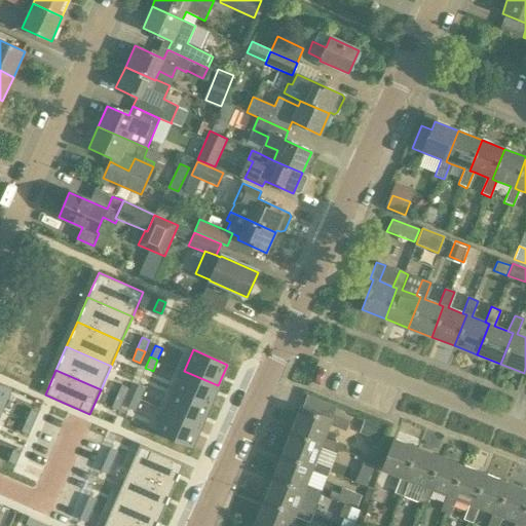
[(184,371),(175,391),(210,406),(218,385),(184,371)]
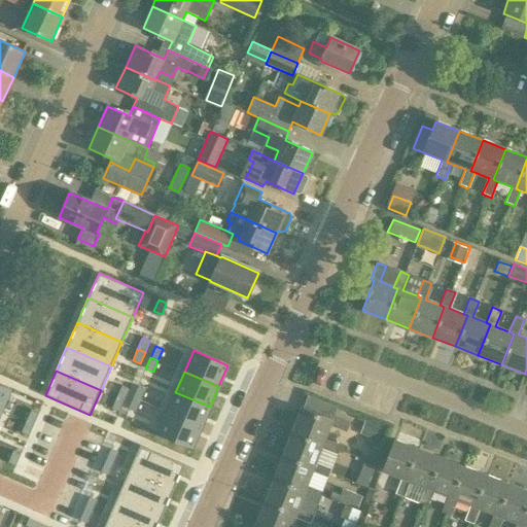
[(0,384),(0,409),(1,410),(10,389),(0,384)]
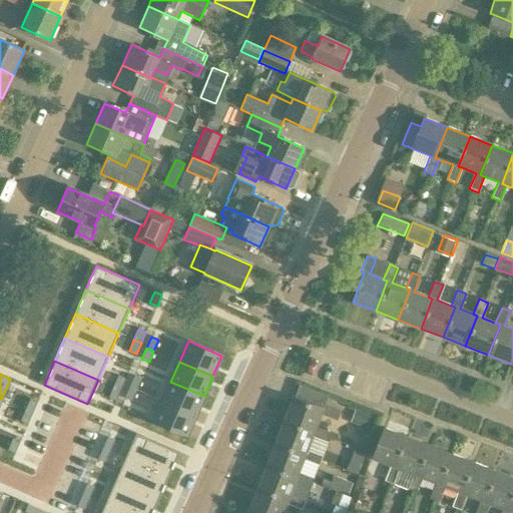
[(113,387),(120,390),(125,379),(118,375),(113,387)]
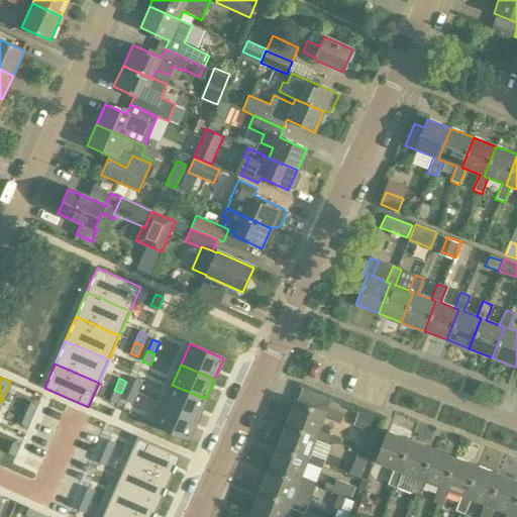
[(130,390),(137,393),(142,382),(135,379),(130,390)]
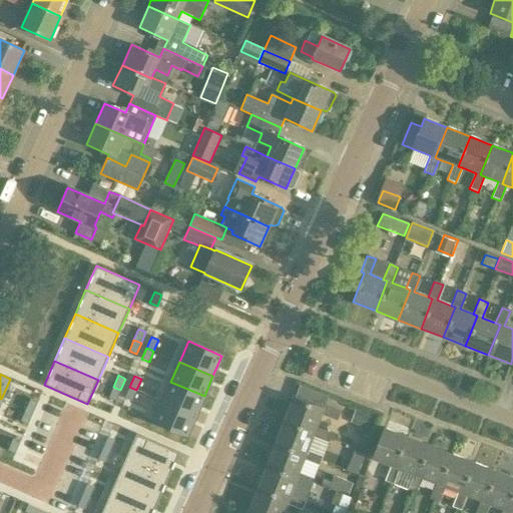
[(170,382),(161,401),(195,416),(204,396),(170,382)]
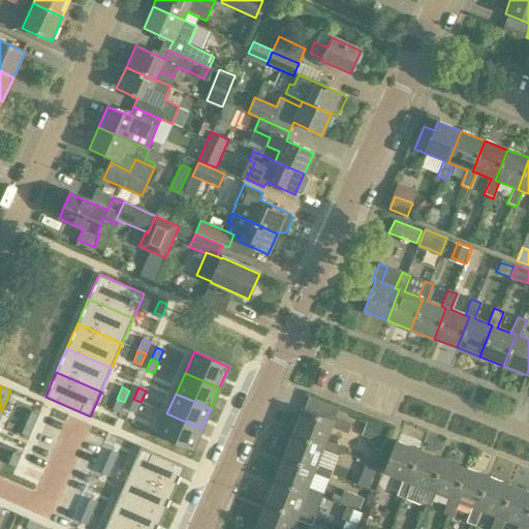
[(119,413),(124,402),(117,399),(112,410),(119,413)]
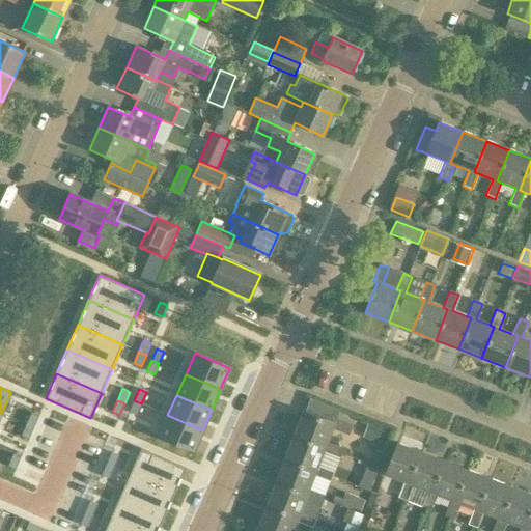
[(141,403),(134,400),(129,412),(136,415),(141,403)]
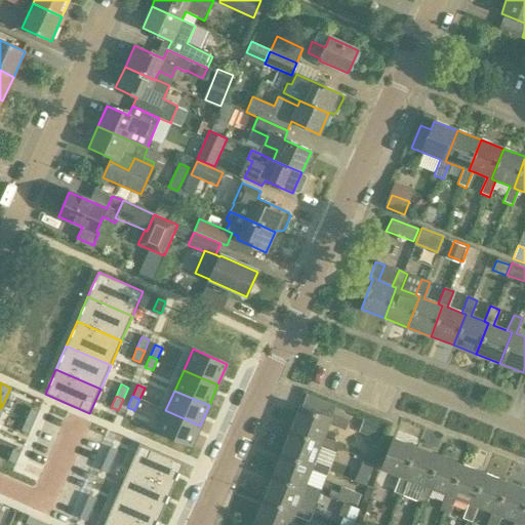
[(331,415),(330,418),(299,406),(290,430),(321,442),(322,438),(328,423),(344,430),(347,421),(331,415)]
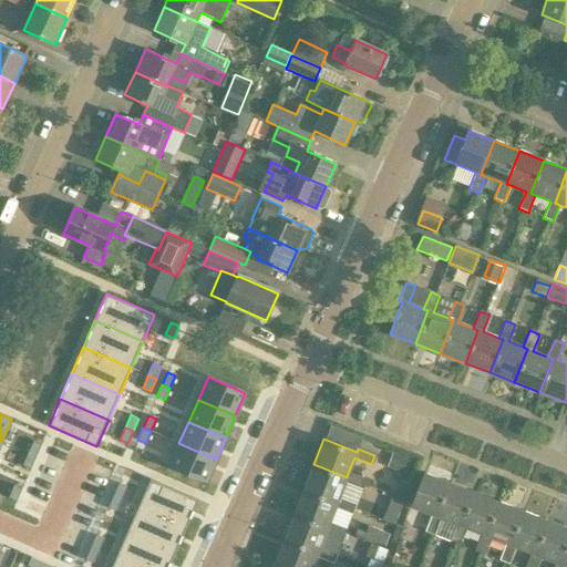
[(33,441),(28,453),(35,456),(41,444),(33,441)]
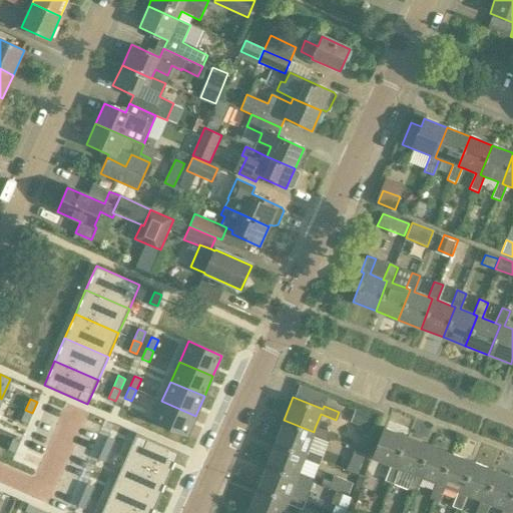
[(161,401),(152,422),(186,437),(195,416),(161,401)]
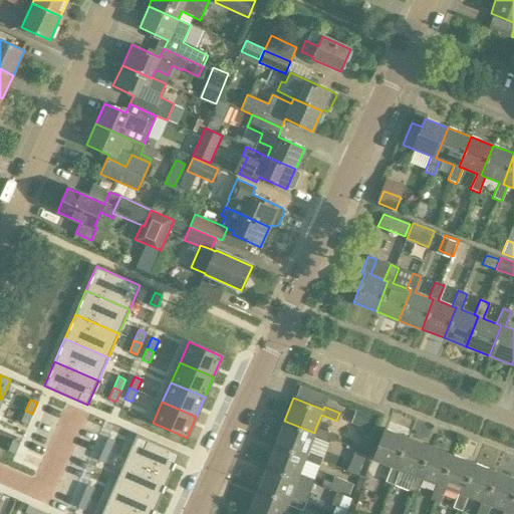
[(28,425),(32,414),(25,411),(20,422),(28,425)]
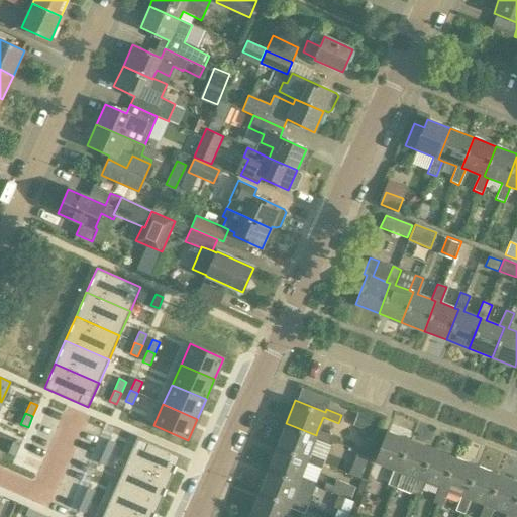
[(316,435),(286,423),(277,446),(307,458),(309,453),(314,440),(329,446),(333,437),(317,431),(316,435)]
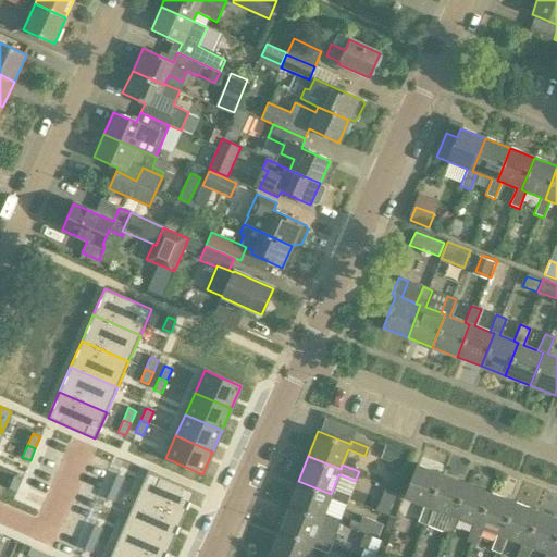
[(429,507),(442,474),(417,465),(404,497),(424,506),(417,522),(426,527),(433,509),(429,507)]
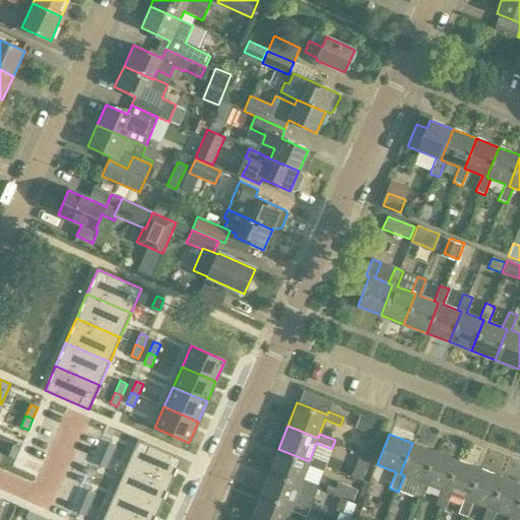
[(138,440),(127,464),(172,483),(182,459),(138,440)]
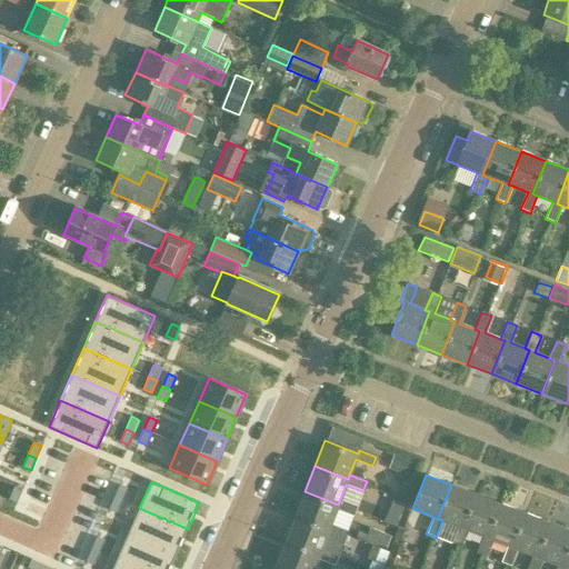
[(119,485),(113,497),(121,500),(127,488),(119,485)]
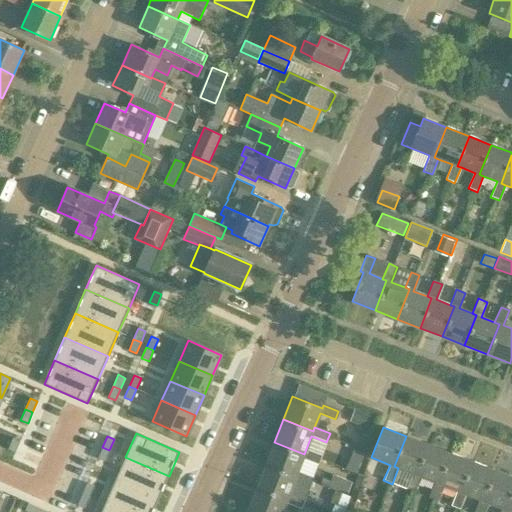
[(428,445),(406,436),(394,466),(398,468),(412,473),(406,490),(414,493),(420,477),(417,475),(428,445)]
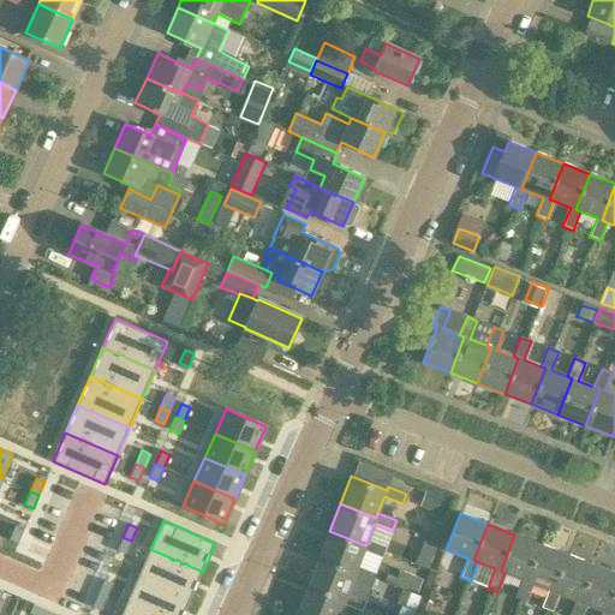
[(9,539),(18,544),(24,531),(15,526),(9,539)]
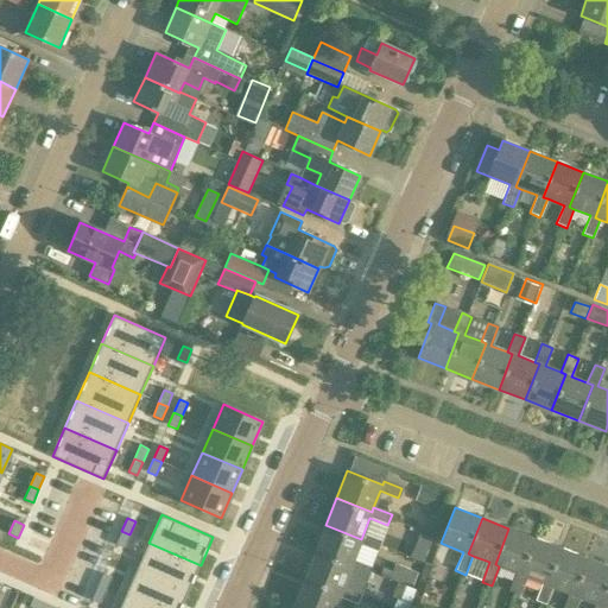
[(325,525),(322,533),(316,551),(352,565),(353,561),(360,544),(378,551),(381,540),(363,533),(361,539),(325,525)]
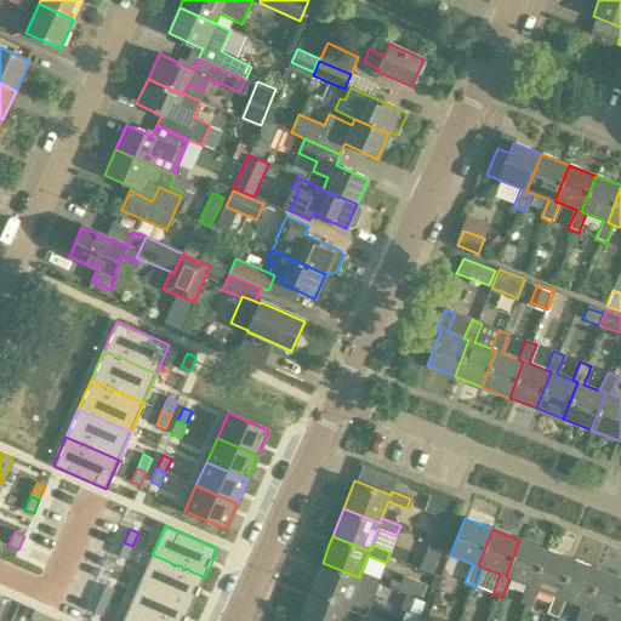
[(547,550),(519,540),(506,576),(510,579),(527,585),(519,604),(530,608),(537,588),(533,587),(547,550)]
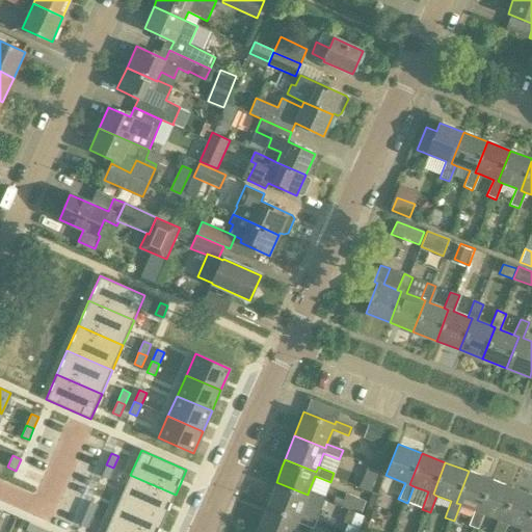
[(109,480),(113,468),(106,464),(101,476),(109,480)]
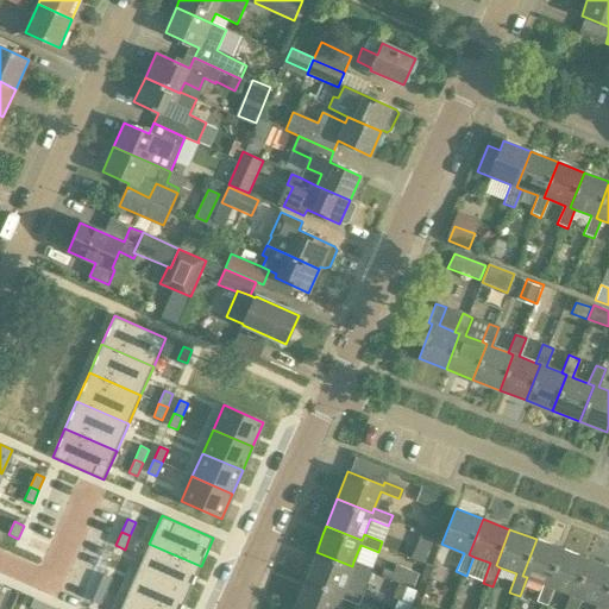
[(409,560),(402,558),(408,539),(389,533),(371,586),(397,596),(409,560)]
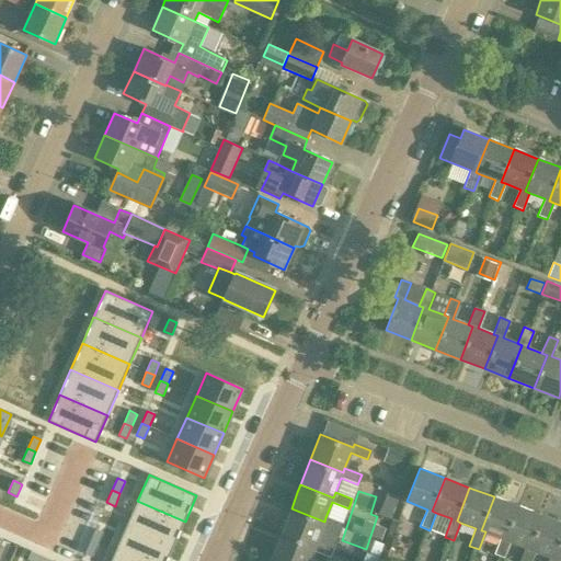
[(518,506),(494,496),(481,530),(485,531),(501,538),(494,554),(503,558),(510,541),(505,540),(518,506)]
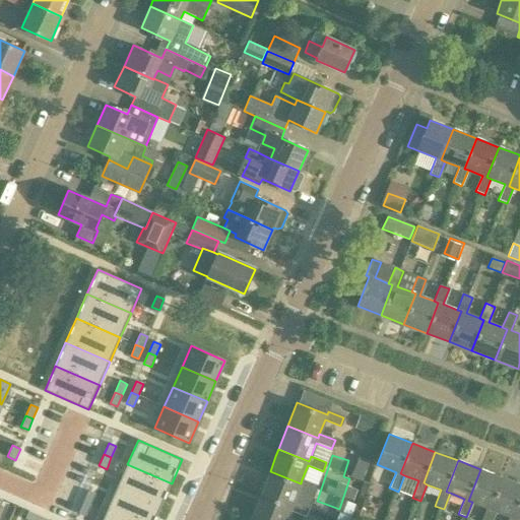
[(127,464),(117,489),(160,508),(172,483),(127,464)]
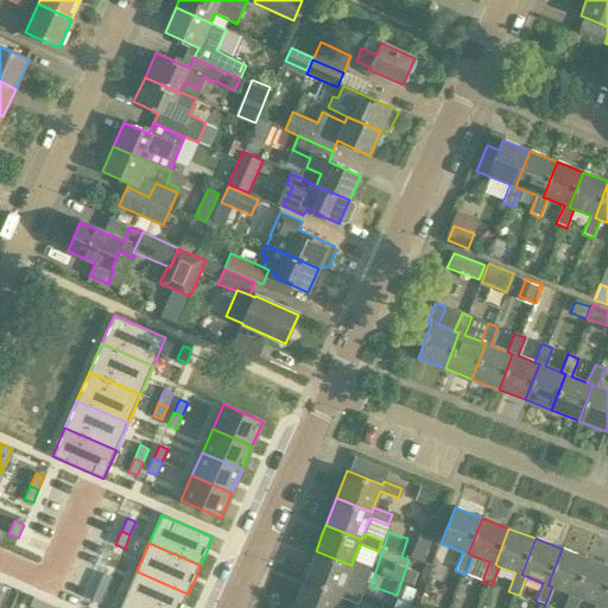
[(589,559),(562,549),(548,586),(552,587),(569,594),(563,607),(575,607),(580,597),(575,595),(589,559)]
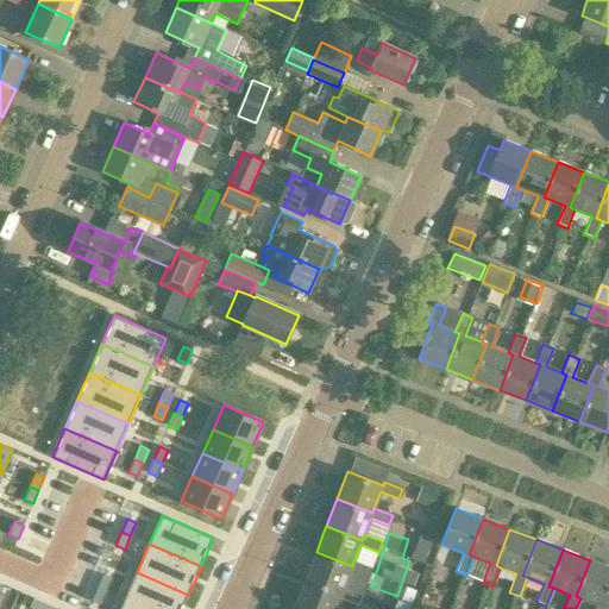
[(352,566),(316,552),(306,578),(341,592),(344,588),(350,571),(368,579),(372,569),(353,562),(352,566)]
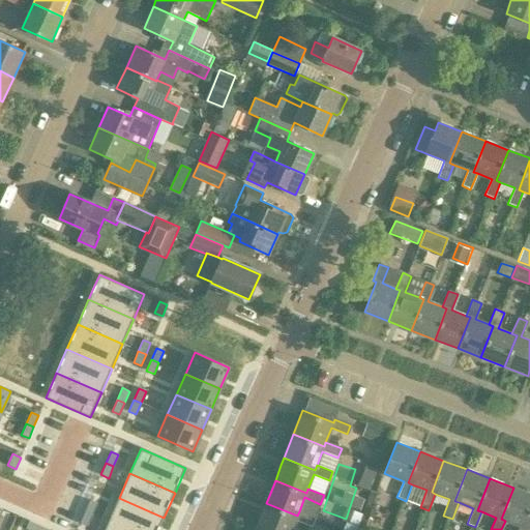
[(529,511),(529,493),(513,488),(501,519),(505,521),(519,526),(517,529),(527,529),(528,529),(524,528),(529,511)]
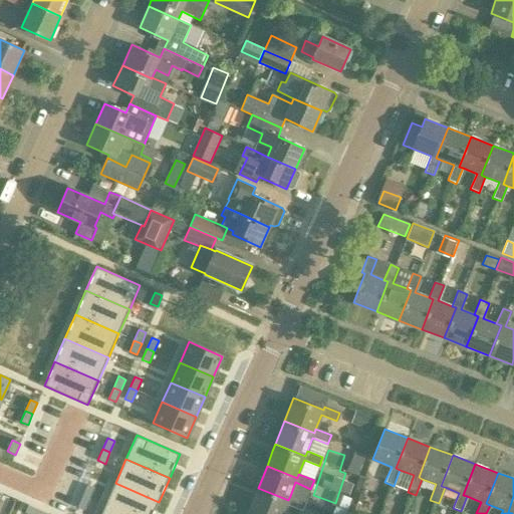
[(115,483),(104,507),(121,513),(153,513),(159,502),(115,483)]
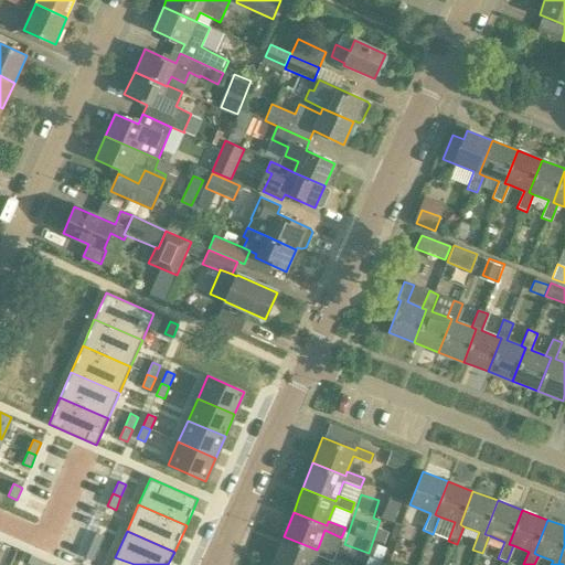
[(91,545),(98,548),(104,536),(95,533),(91,545)]
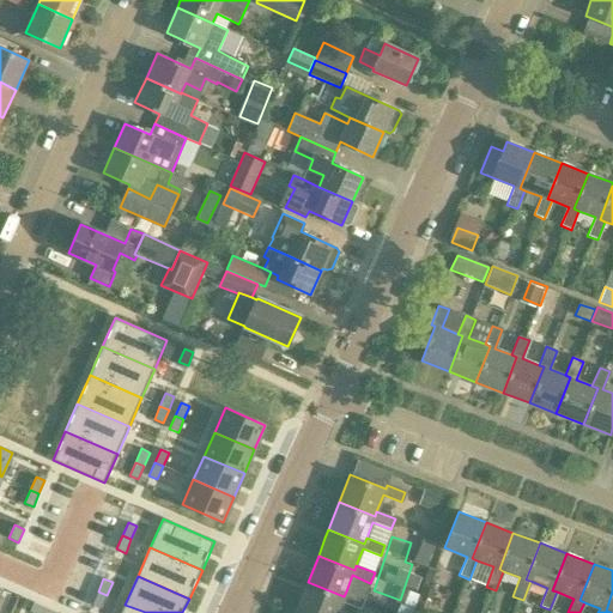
[(344,596),(308,582),(297,610),(305,612),(337,612),(341,602),(360,610),(364,599),(346,592),(344,596)]
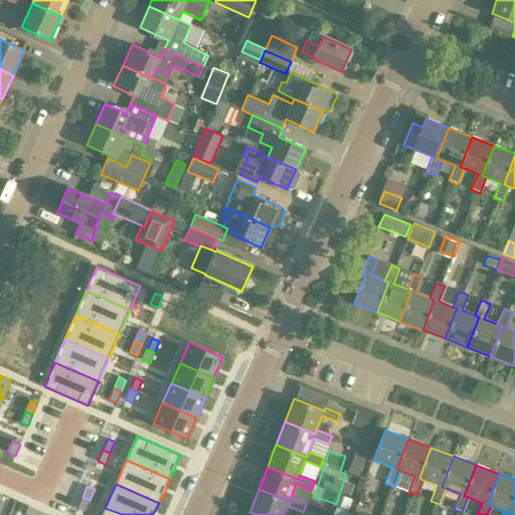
[(90,500),(82,497),(77,508),(84,511),(90,500)]
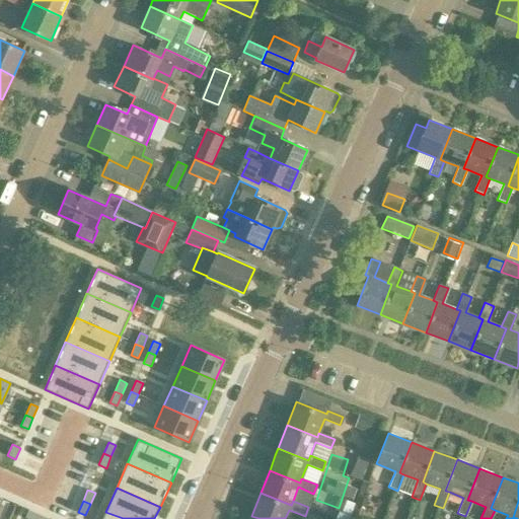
[(24,518),(27,518),(36,518),(40,515),(28,510),(24,518)]
